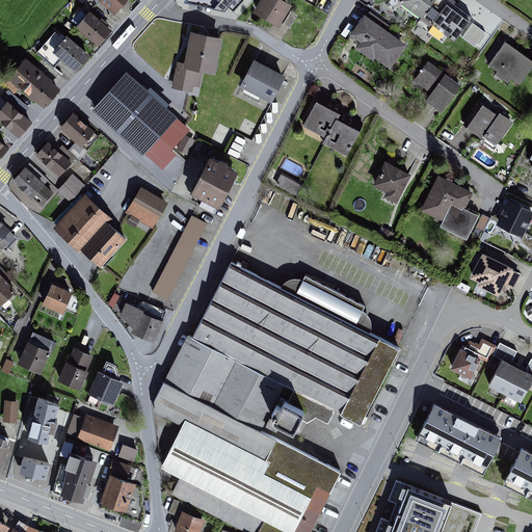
[(127,0),(99,0),(115,15),(127,0)]
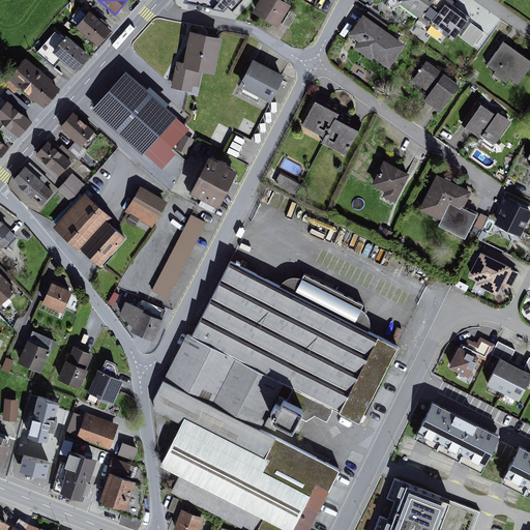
[(183,0),(182,2),(237,12),(247,0),(183,0)]
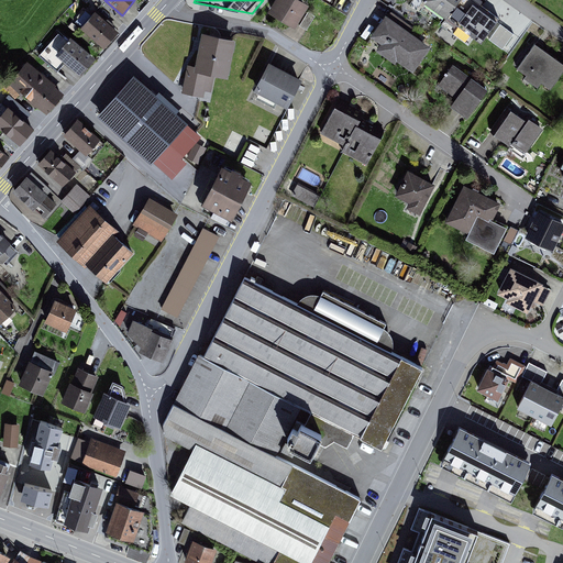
[(301,0),(274,0),(268,11),(295,28),(309,4),(301,0)]
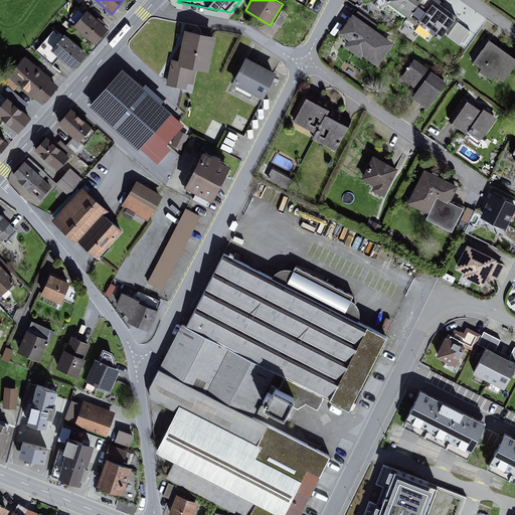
[(449,9),(435,0),(377,0),(374,5),(381,10),(386,2),(431,34),(449,9)]
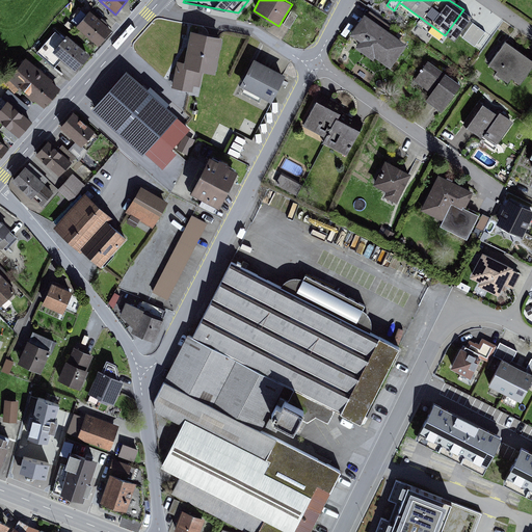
[(112,29),(90,9),(86,14),(81,9),(71,21),(99,46),(112,29)]
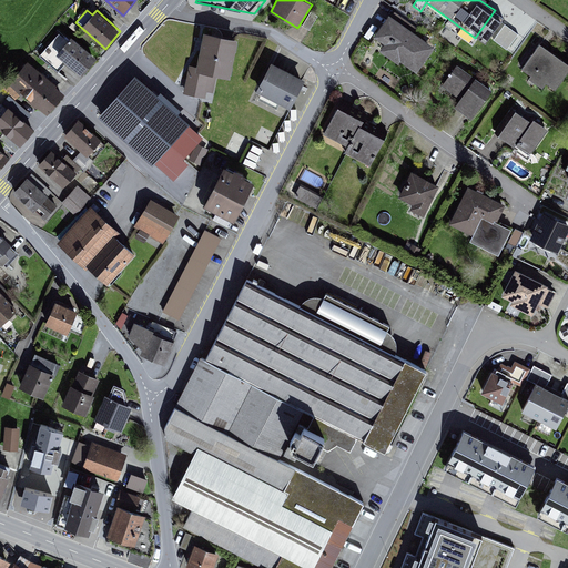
[(311,11),(302,26),(310,30),(317,16),(311,11)]
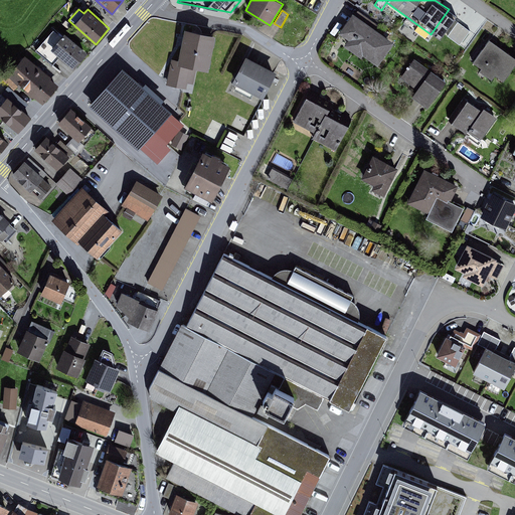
[(358,10),(355,14),(377,30),(380,26),(358,10)]
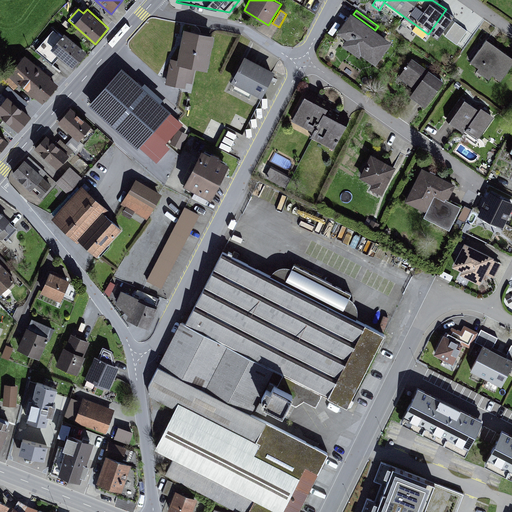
[(353,14),(351,13),(337,33),(346,39),(342,45),(359,57),(361,54),(376,65),(392,42),(375,30),(353,14)]
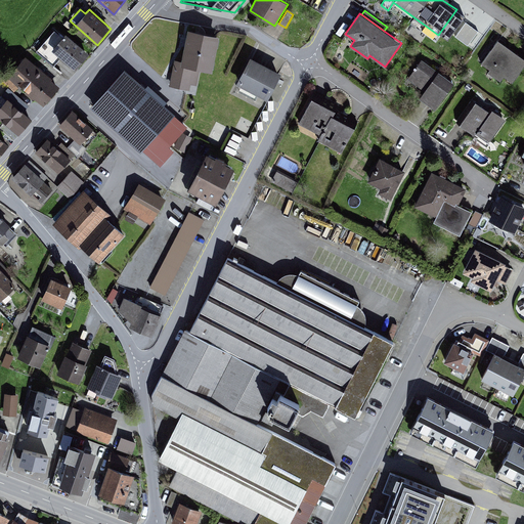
[(220,36),(188,30),(180,66),(201,70),(212,72),(220,36)]
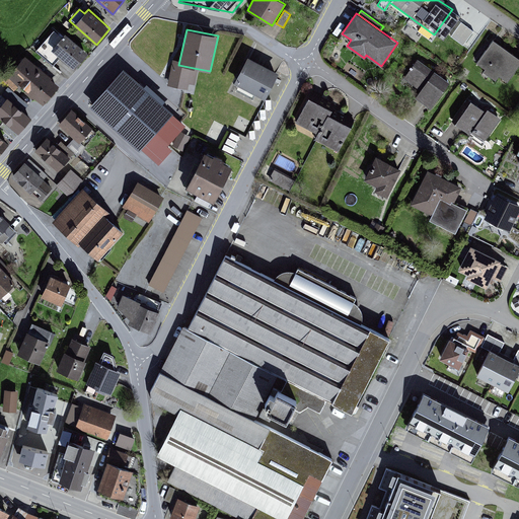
[(88,53),(65,33),(62,38),(54,30),(35,51),(53,65),(60,57),(75,69),(88,53)]
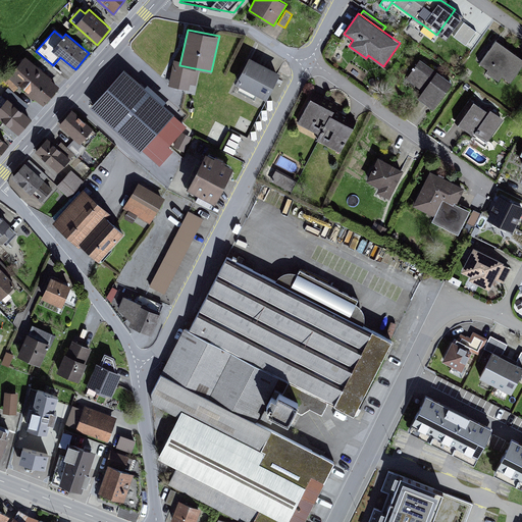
[(521,65),(521,59),(496,41),(480,63),(487,69),(485,71),(499,81),(503,75),(511,82),(521,65)]
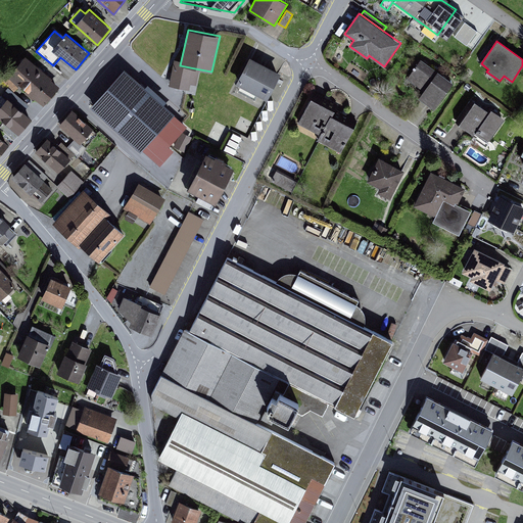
[(52,79),(26,54),(10,72),(8,70),(1,79),(14,91),(20,85),(44,104),(59,87),(51,80),(52,79)]
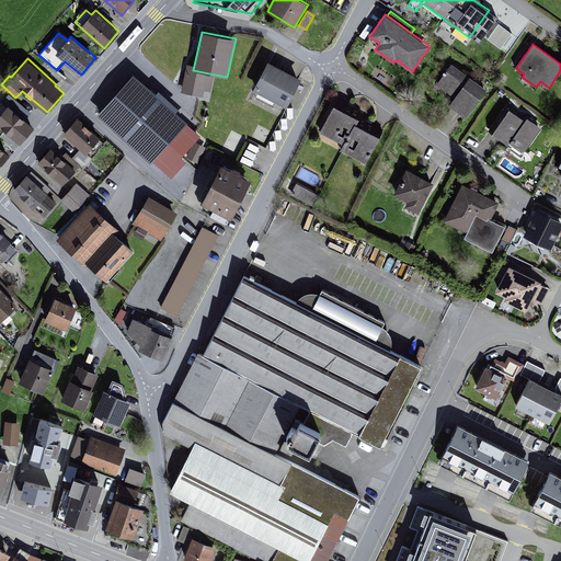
[(301,78),(268,60),(253,90),(286,107),(301,78)]
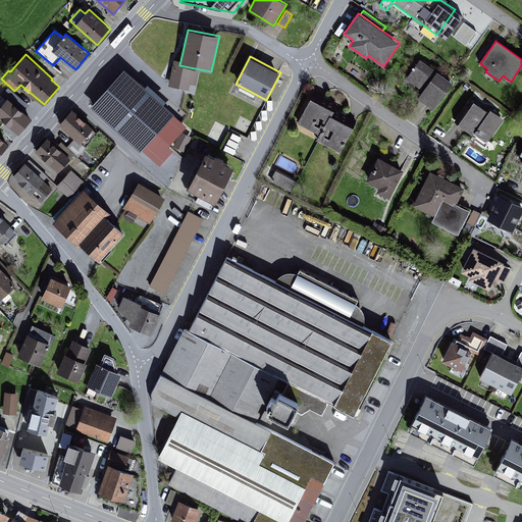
[(453,83),(420,59),(406,79),(422,91),(417,98),(433,109),(453,83)]
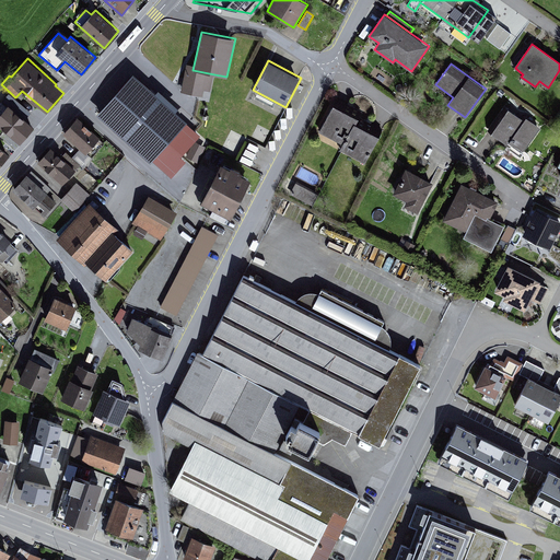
[(214,74),(193,70),(186,68),(182,92),(203,96),(205,90),(211,91),(214,74)]
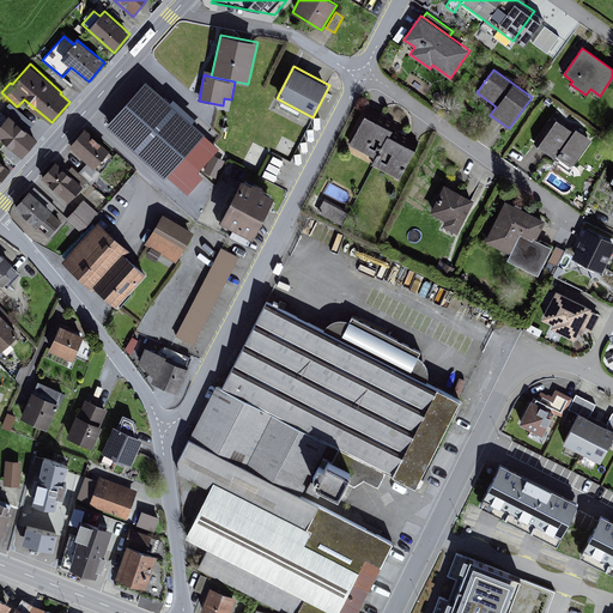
[(169,103),(146,82),(107,126),(164,177),(167,176),(188,195),(205,176),(200,171),(220,149),(192,123),(195,119),(174,98),(169,103)]
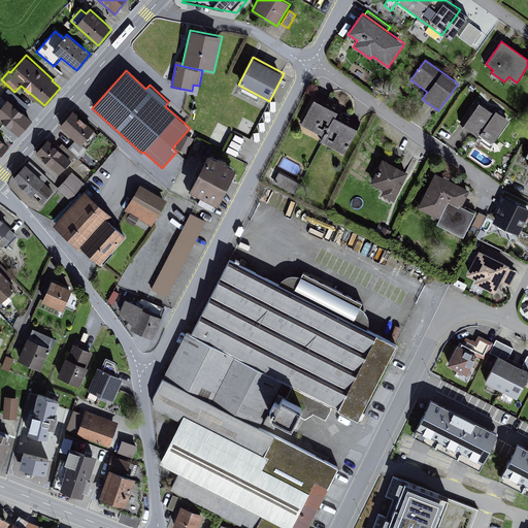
[(24,113),(29,106),(8,88),(2,95),(6,100),(7,99),(24,113)]
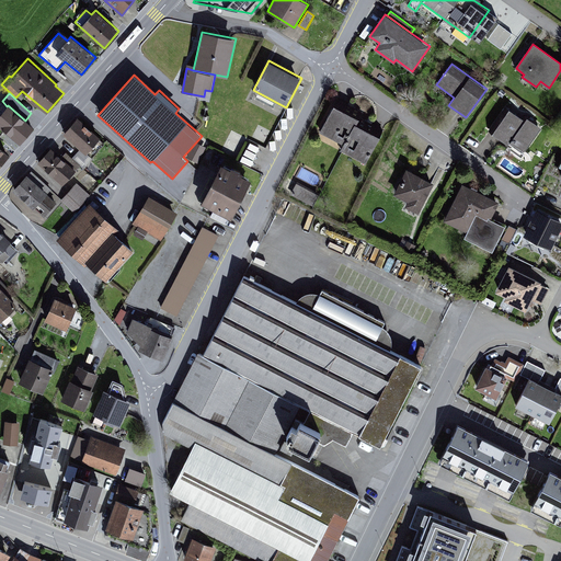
[(338,99),(320,133),(344,145),(341,150),(366,163),(384,129),(359,117),(363,112),(338,99)]
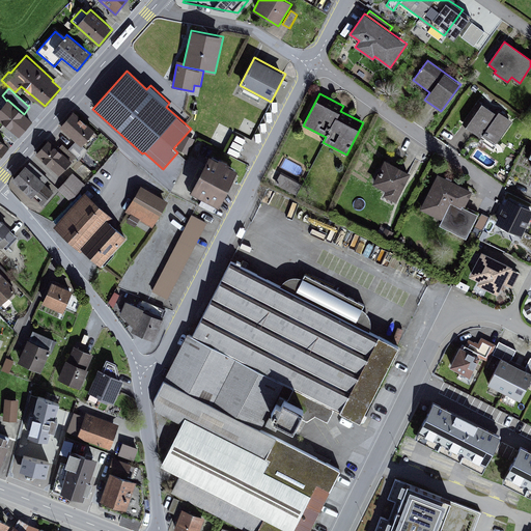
[(0,119),(19,136),(32,120),(24,114),(7,100),(6,101),(2,95),(0,98),(0,119)]
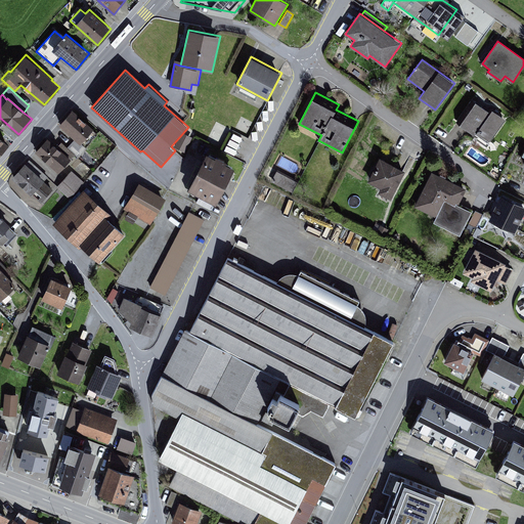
[(490,112),(476,101),(460,124),(475,134),(476,132),(489,141),(506,119),(492,110),(490,112)]
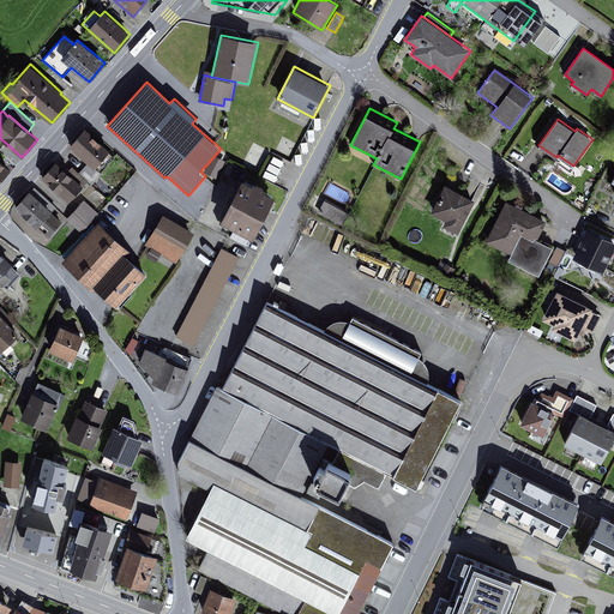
[(110,151),(85,128),(70,146),(88,163),(95,168),(103,158),(109,164),(115,157),(109,152),(110,151)]
